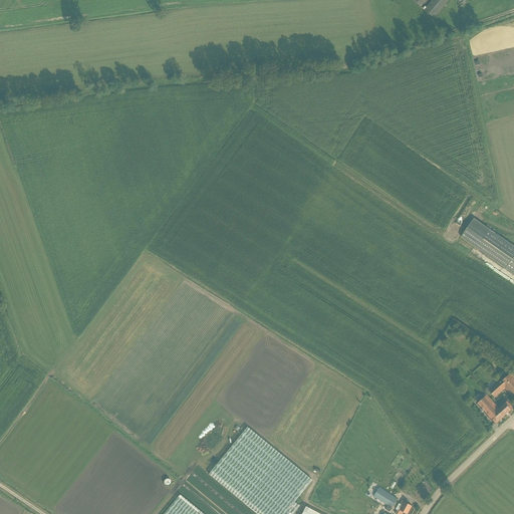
[(432,0),(425,10),(434,18),(449,0),(413,0),(422,7),(427,0),(432,0)]
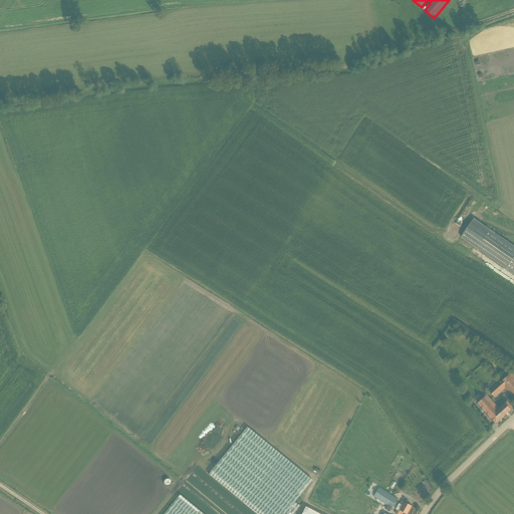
[(513,246),(474,219),(461,238),(513,274),(513,246)]
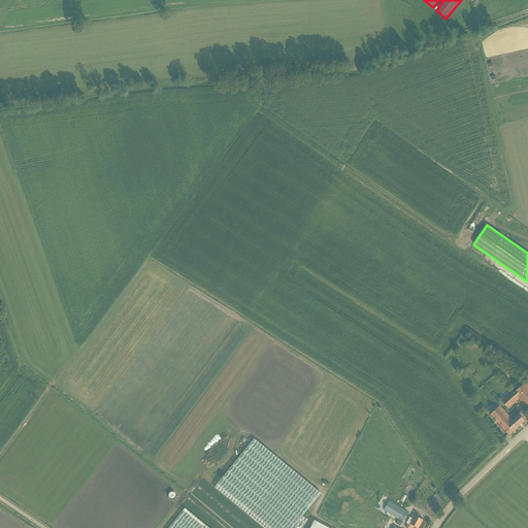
[(494,367),(498,370),(501,367),(499,365),(496,363),(495,362),(491,365),(493,367),(494,367)]
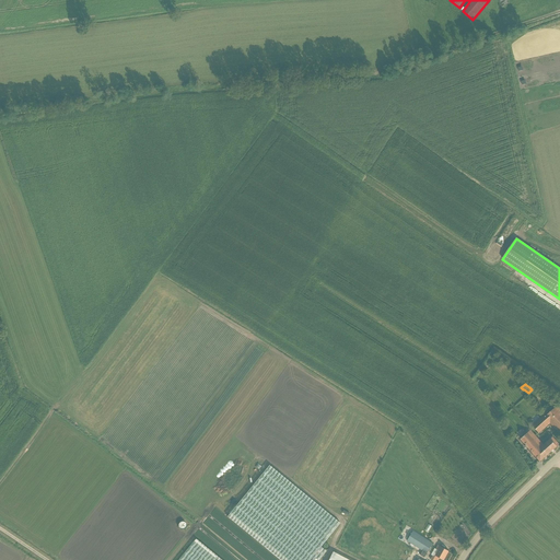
[(544,415),(532,426),(539,434),(550,423),(558,432),(559,430),(559,412),(559,411),(559,410),(559,407),(558,405),(546,417),(544,415)]
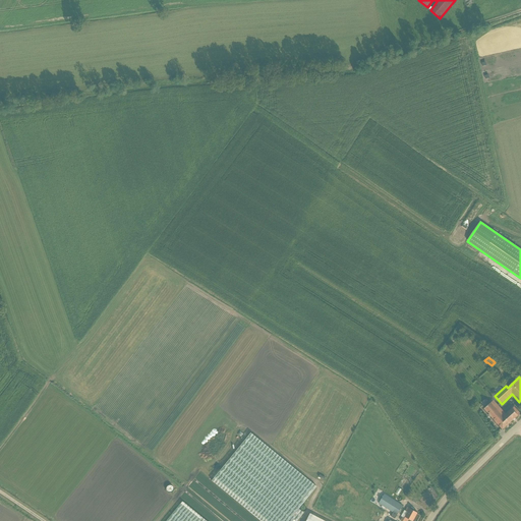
[(503,429),(519,414),(513,406),(505,413),(494,401),(484,409),(488,414),(488,413),(489,414),(488,415),(494,420),(494,419),(495,420),(495,421),(499,426),(500,425),(501,426),(500,427),(503,429)]
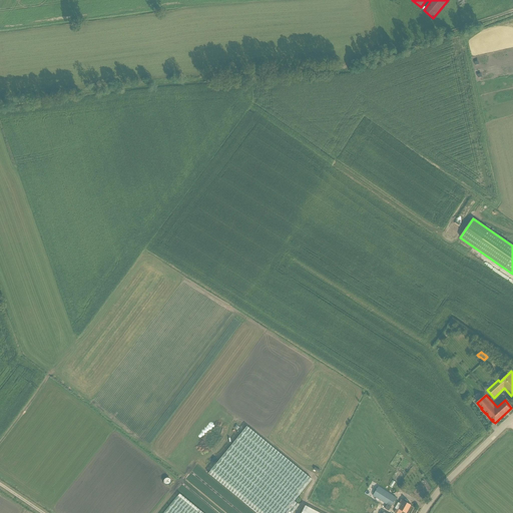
[(312,479),(246,427),(207,474),(255,512),(292,512),(299,505),(295,501),(312,479)]
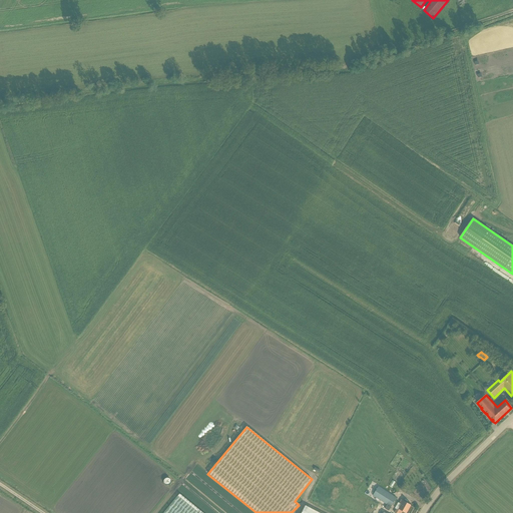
[(222,512),(187,484),(177,495),(163,512),(222,512)]
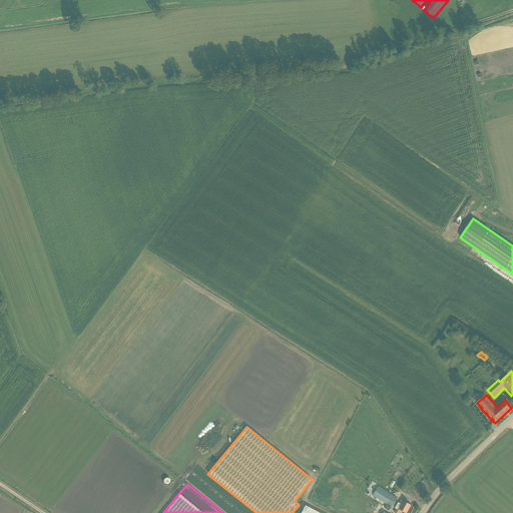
[(394,499),(377,489),(373,495),(391,505),(394,499)]
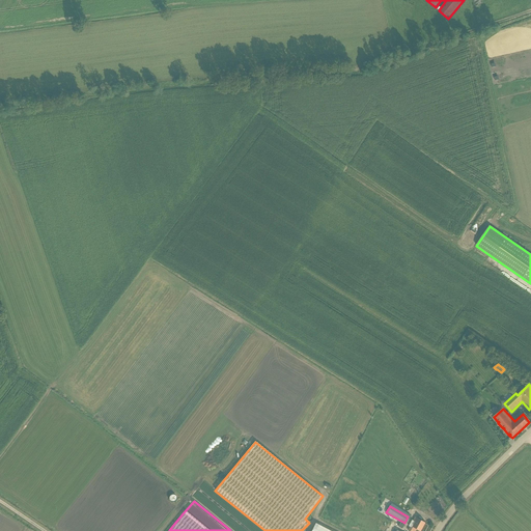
[(418,530),(419,530),(425,524),(414,516),(409,525),(418,530)]
